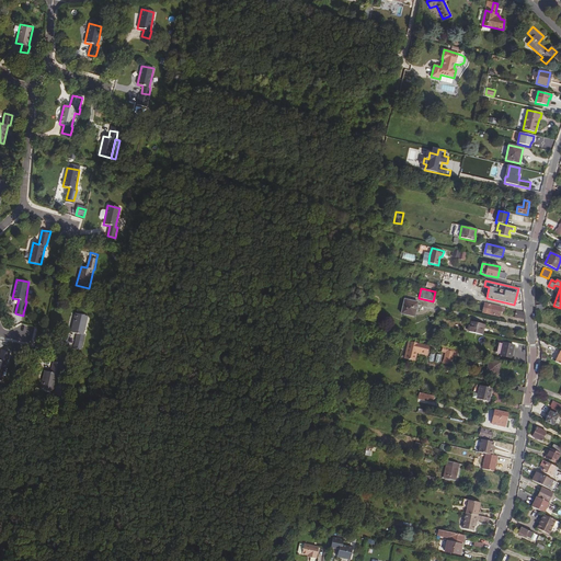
[(401,313),(414,317),(418,302),(404,299),(401,313)]
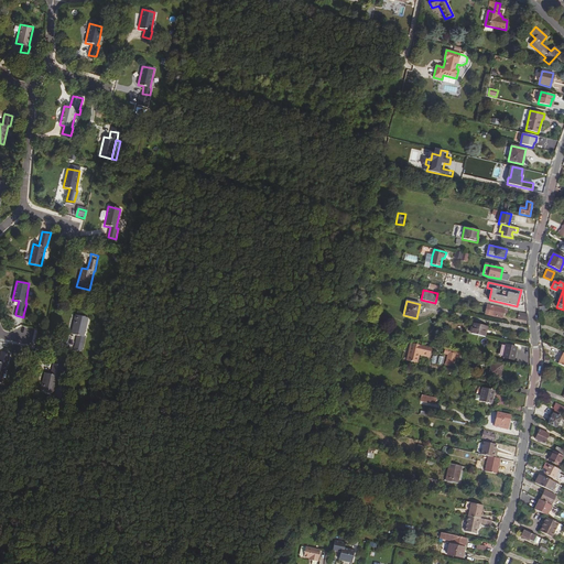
[(487,305),(485,314),(501,317),(503,312),(506,313),(507,310),(487,305)]
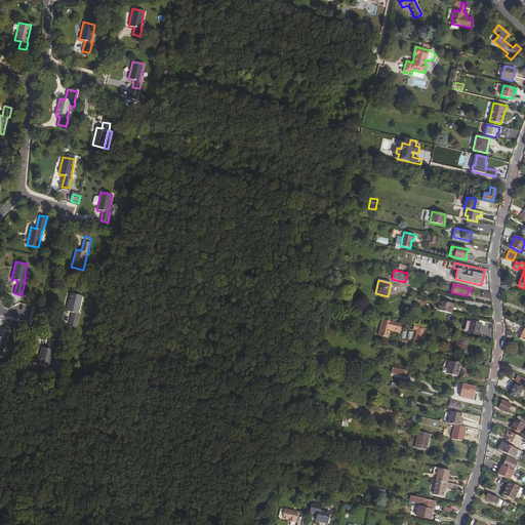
[(82,295),(71,293),(67,311),(72,312),(70,322),(77,324),(78,320),(79,314),(78,314),(82,295)]
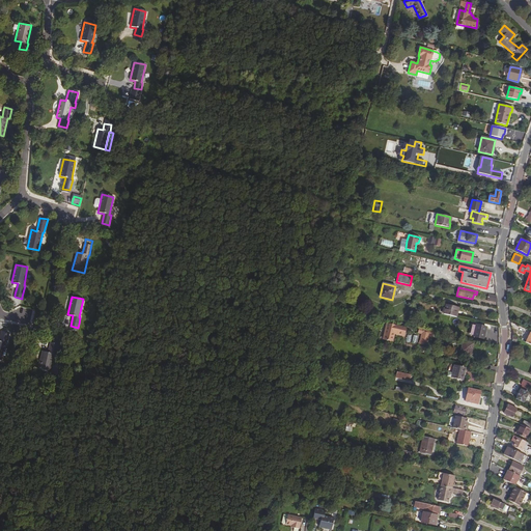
[(458,310),(459,307),(446,304),(444,314),(455,317),(457,310),(458,310)]
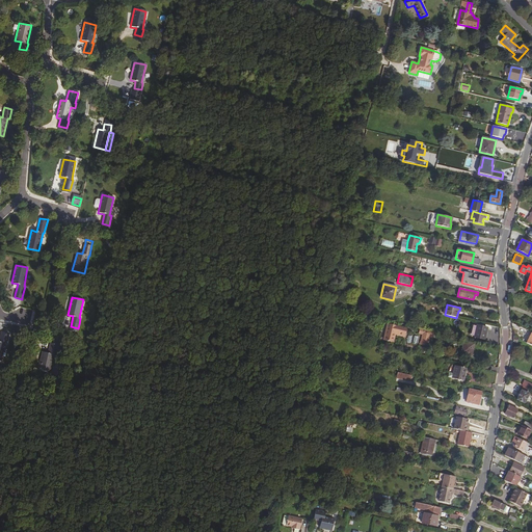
[(387,323),(383,340),(393,343),(395,335),(403,337),(405,327),(387,323)]
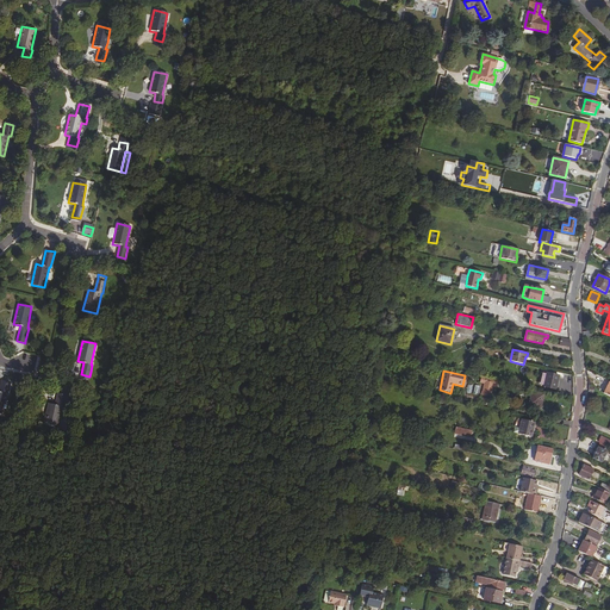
[(559,375),(547,373),(543,387),(556,390),(559,375)]
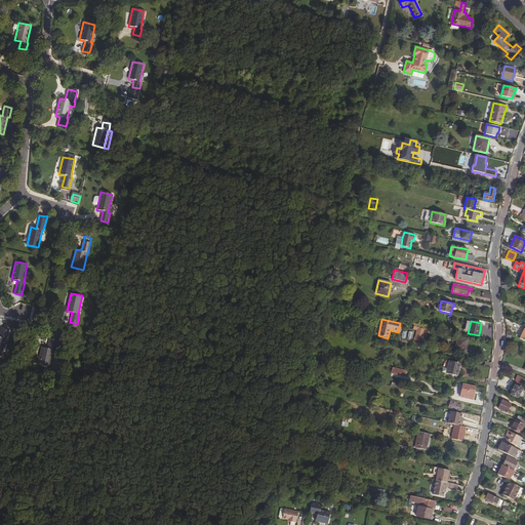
[(417,328),(414,340),(422,342),(425,332),(425,329),(417,328)]
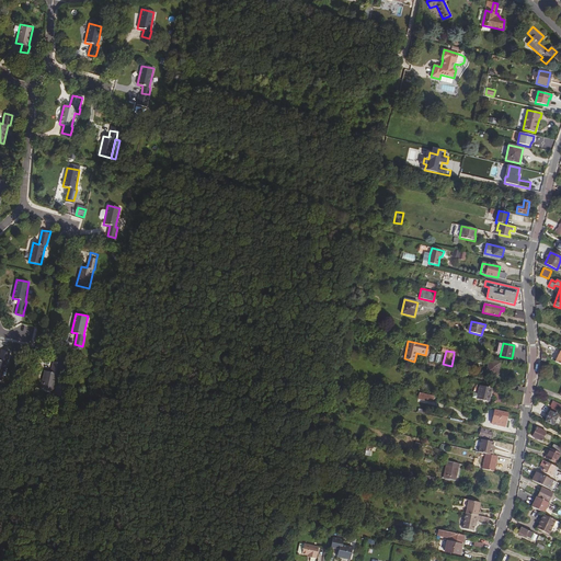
[(497,375),(500,363),(489,361),(487,373),(497,375)]
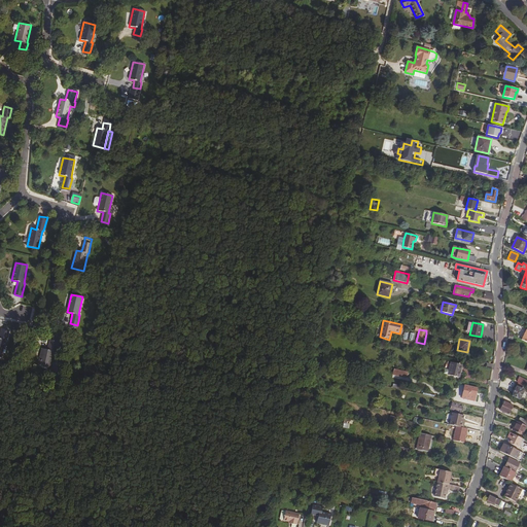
[(38,366),(49,370),(54,351),(55,351),(56,345),(48,344),(47,350),(42,349),(38,366)]
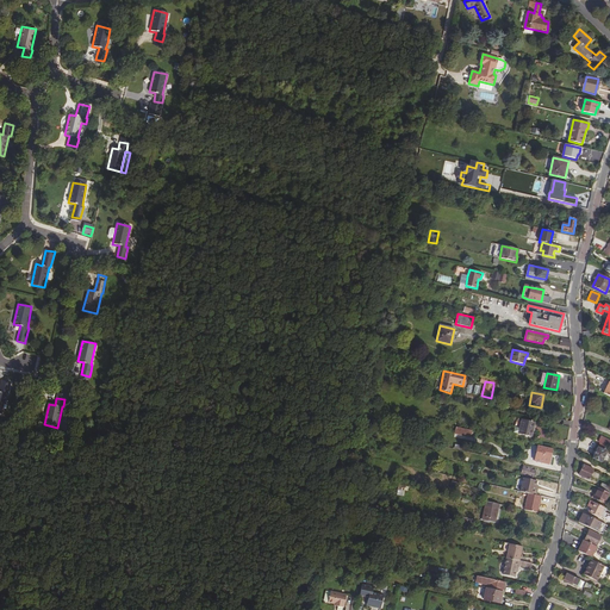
[(535,423),(522,419),(520,428),(518,434),(531,437),(535,423)]
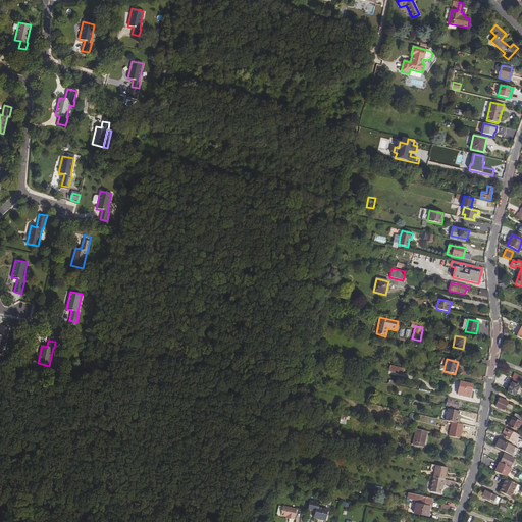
[(521,376),(514,373),(512,378),(513,379),(518,381),(521,383),(521,376)]
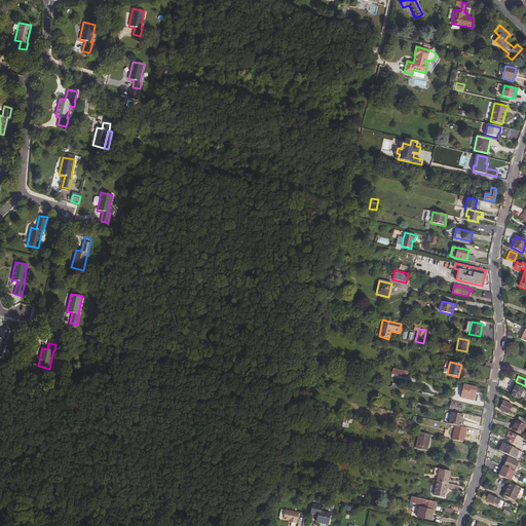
[(520,388),(522,384),(517,382),(511,396),(519,399),(523,389),(520,388)]
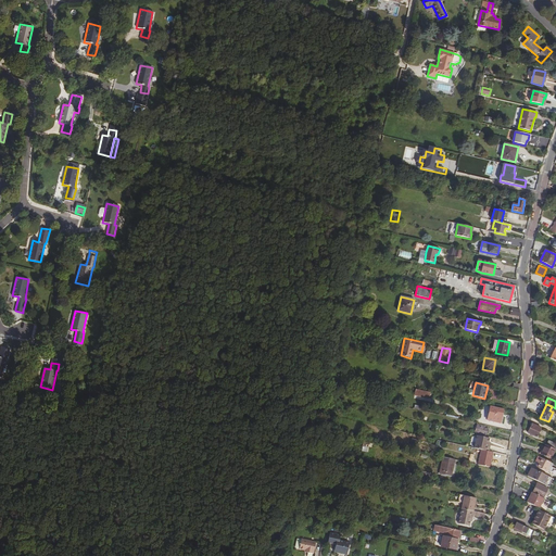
[(490,406),(487,420),(501,424),(504,409),(490,406)]
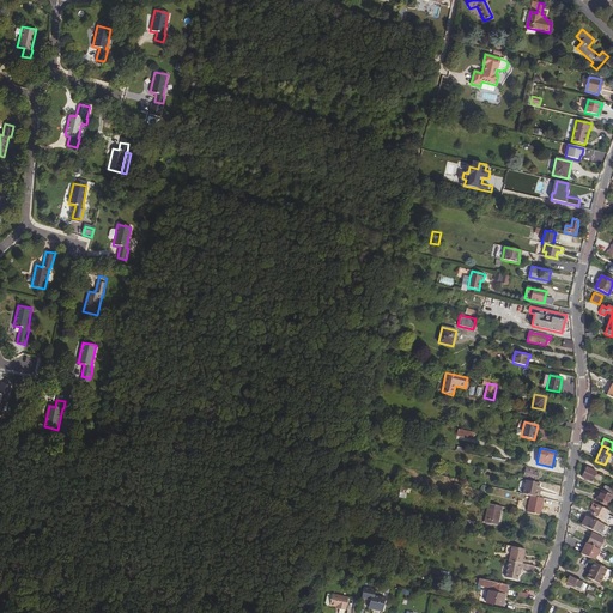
[(592,483),(596,472),(587,467),(582,478),(592,483)]
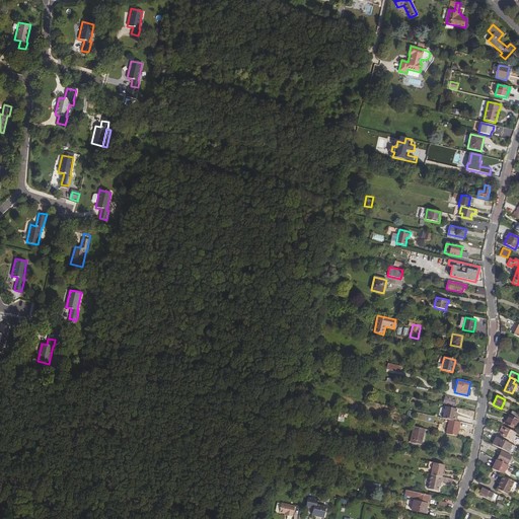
[(452,399),(453,398),(445,396),(443,403),(454,406),(456,400),(452,399)]
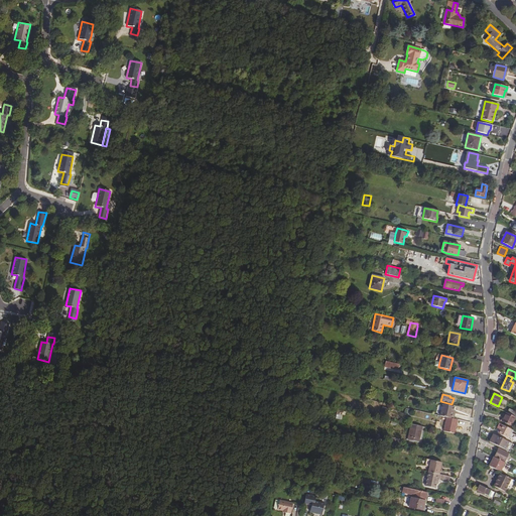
[(455,407),(442,404),(439,416),(446,417),(454,419),(456,411),(454,411),(455,407)]
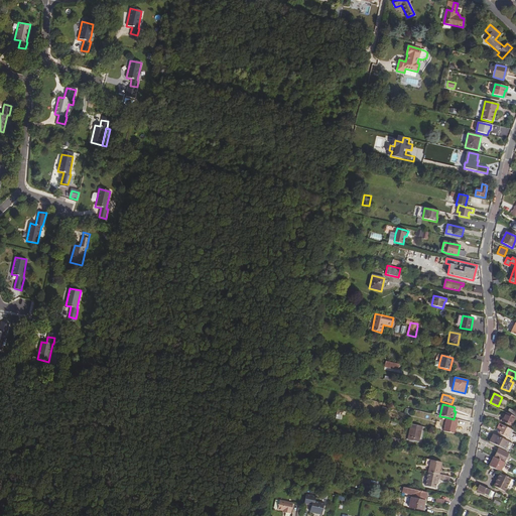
[(515,414),(515,412),(509,409),(507,413),(515,417),(515,414)]
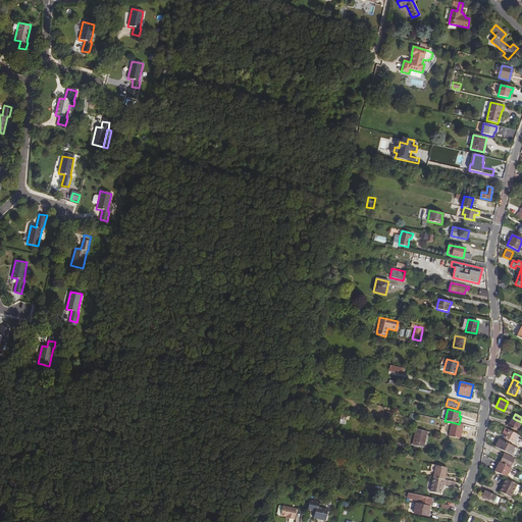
[(513,418),(512,417),(508,426),(517,430),(521,422),(513,418)]
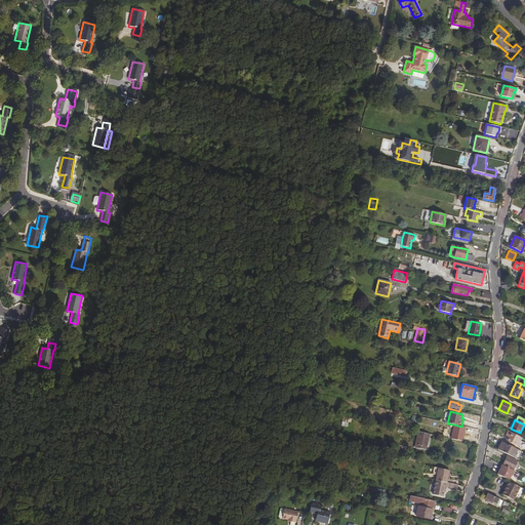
[(461,427),(454,425),(451,439),(461,441),(465,428),(461,427)]
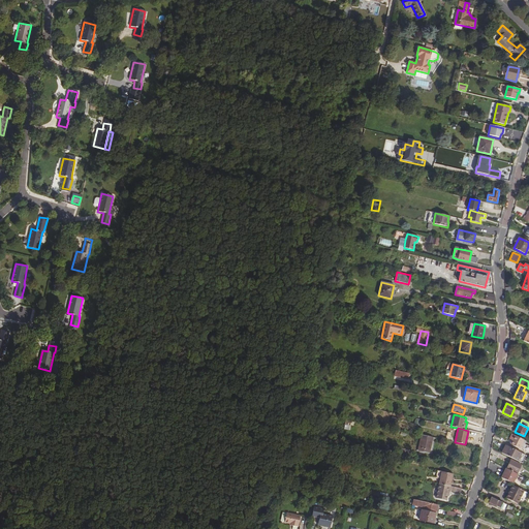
[(429,454),(433,437),(422,435),(417,452),(429,454)]
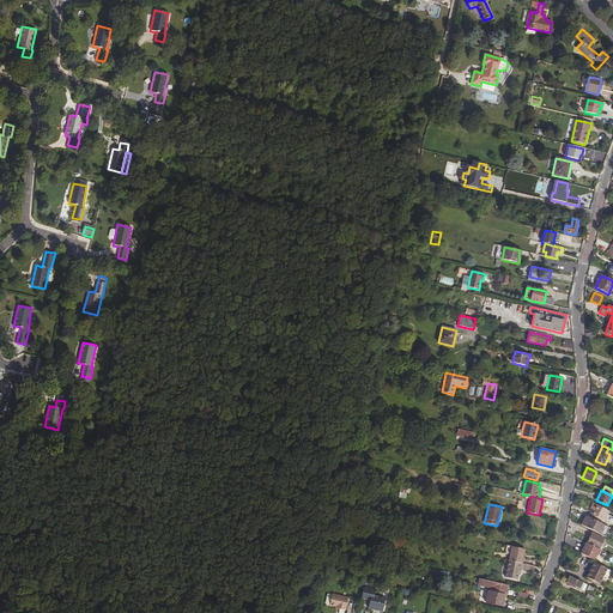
[(610,511),(596,505),(592,515),(612,525),(612,516),(611,516),(608,521),(604,519),(605,514),(608,515),(610,511)]
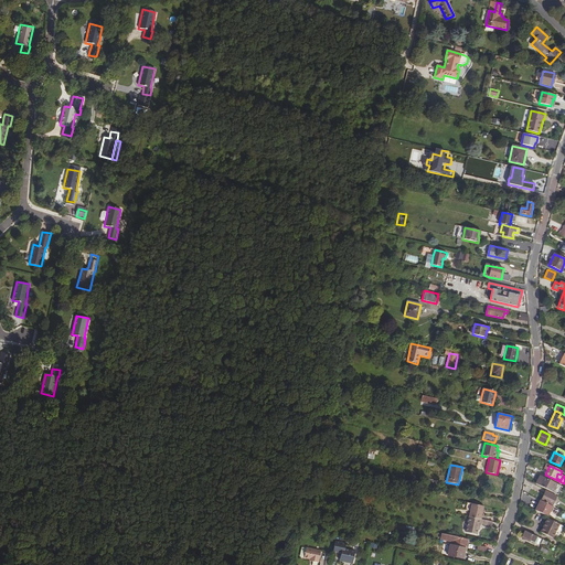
[(556,484),(542,477),(539,482),(536,481),(535,484),(553,492),(556,484)]
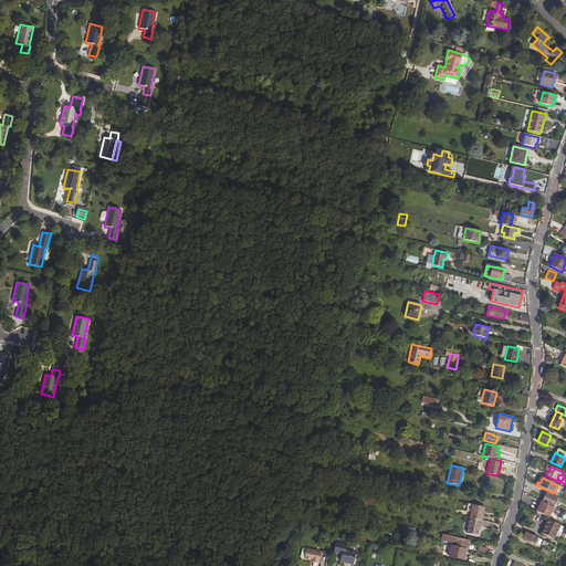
[(563,488),(557,485),(554,493),(559,496),(563,488)]
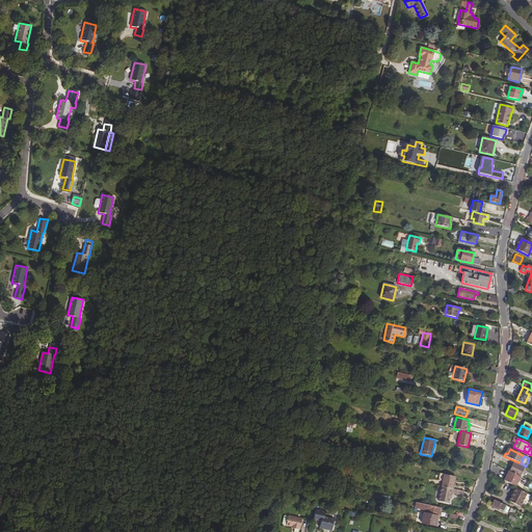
[(524,468),(513,462),(509,472),(520,477),(524,468)]
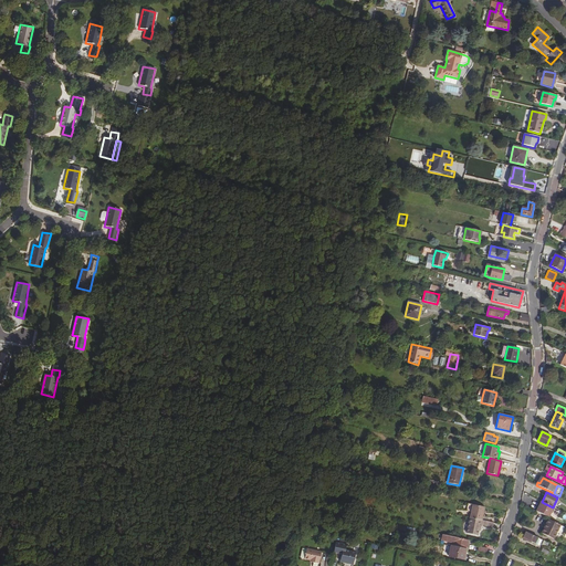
[(542,502),(542,501),(536,512),(548,517),(554,507),(553,507),(542,502)]
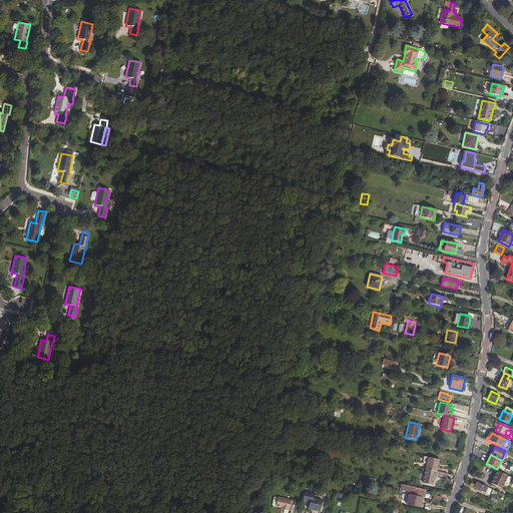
[(429,457),(426,469),(436,472),(437,472),(439,460),(435,459),(429,457)]
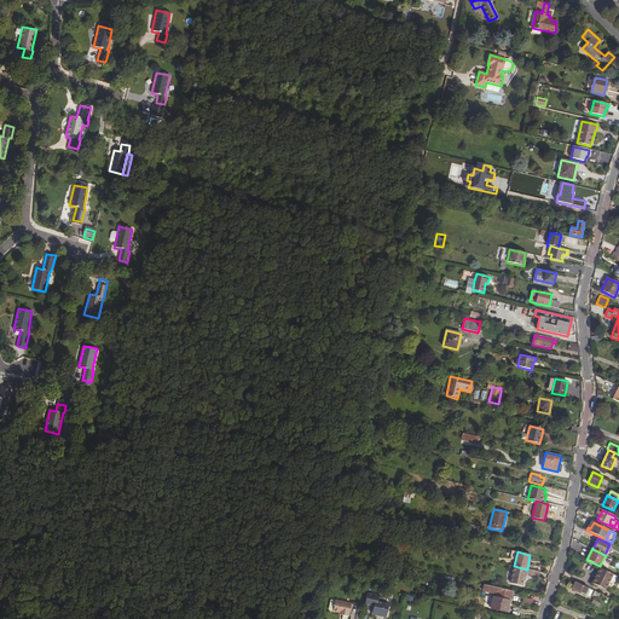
[(514,566),(510,583),(522,585),(526,570),(514,566)]
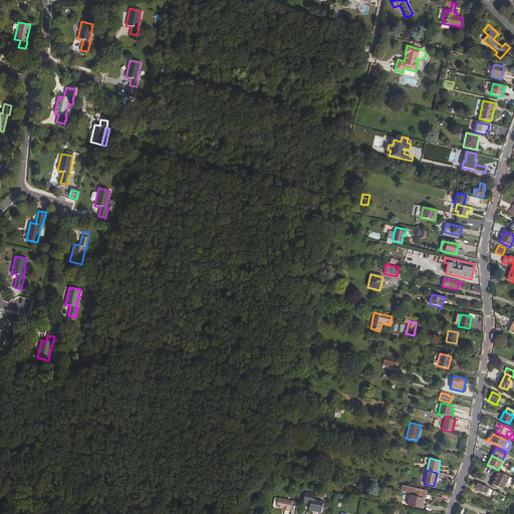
[(508,477),(498,472),(492,485),(502,489),(508,477)]
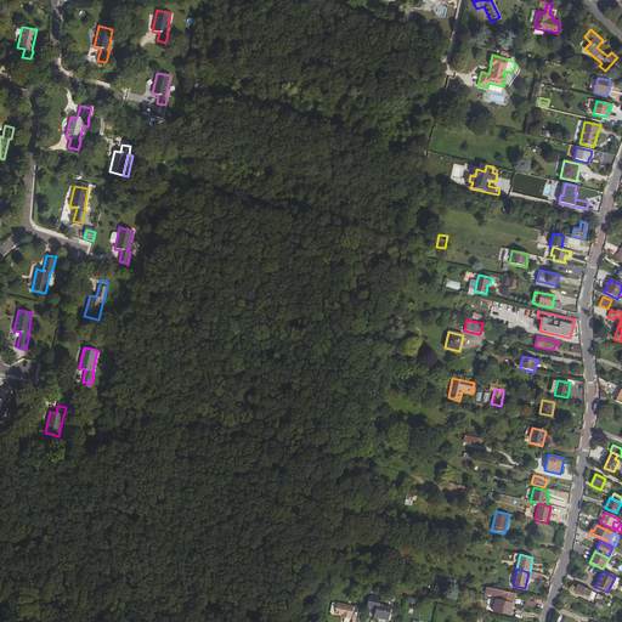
[(592,592),(577,584),(575,591),(588,598),(592,592)]
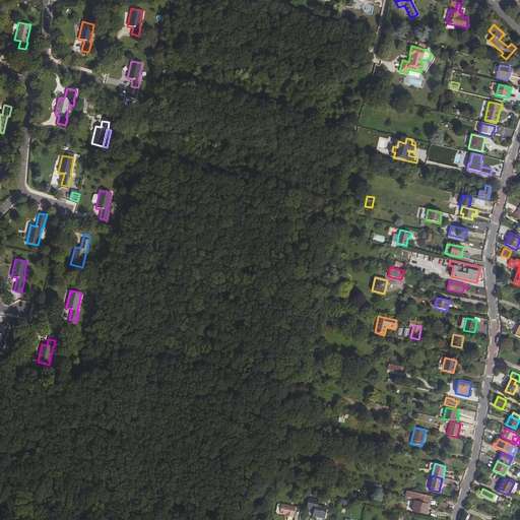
[(430,505),(432,497),(406,492),(405,496),(412,498),(412,497),(416,498),(415,502),(429,505),(430,505)]
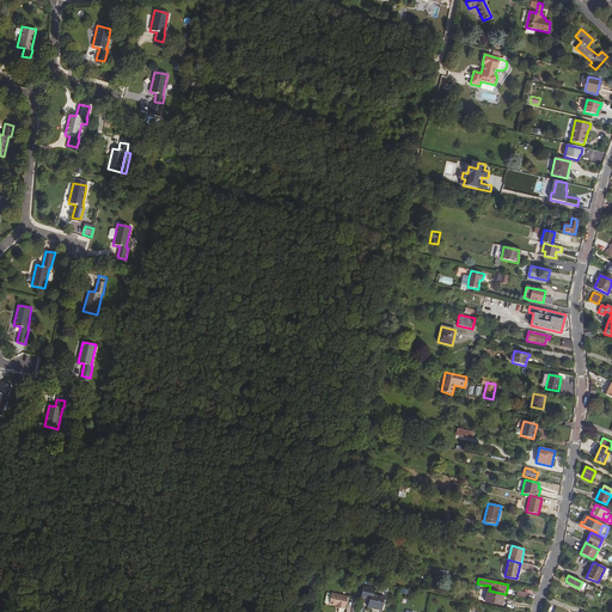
[(374,589),(363,587),(361,598),(369,600),(368,607),(381,611),(385,598),(373,595),(374,589)]
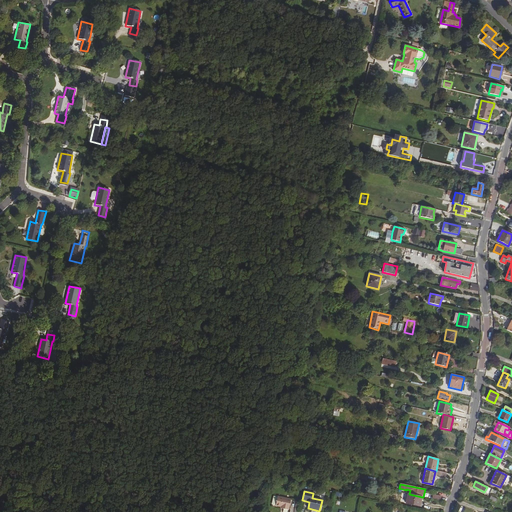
[(409,494),(408,494),(406,503),(419,506),(422,497),(409,494)]
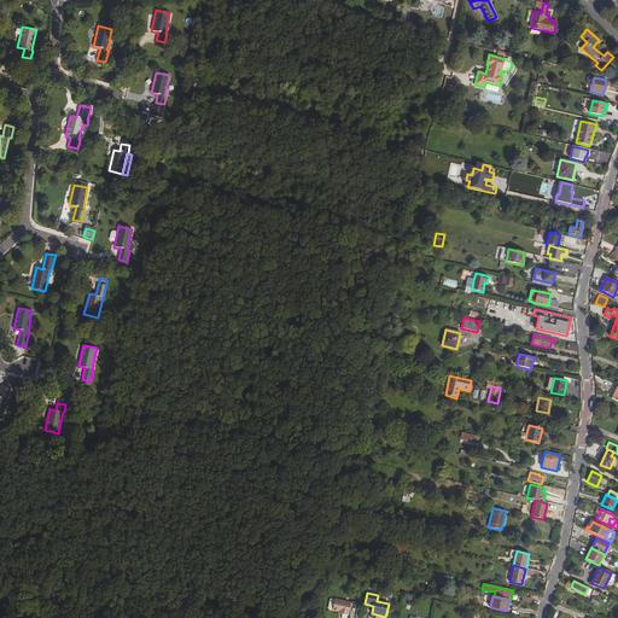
[(334,600),(332,611),(342,612),(342,614),(349,616),(351,602),(334,600)]
